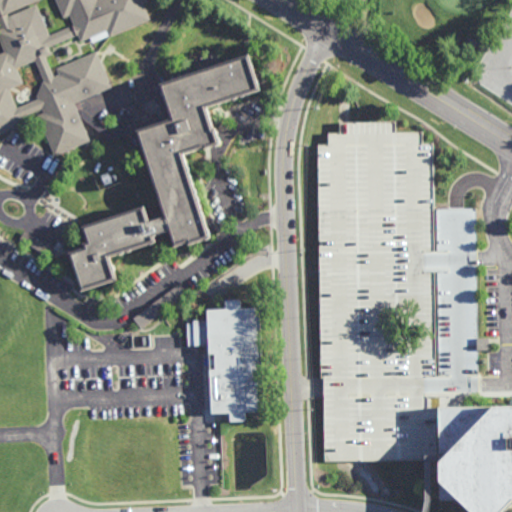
[(0,0),(0,43),(4,53),(0,54),(0,134),(23,126),(20,119),(41,110),(43,115),(37,118),(54,157),(89,143),(73,104),(111,88),(94,53),(55,69),(59,76),(53,78),(44,58),(51,55),(47,48),(77,36),(80,43),(89,39),(91,44),(149,21),(139,0),(99,0),(97,1),(96,0),(0,0)]
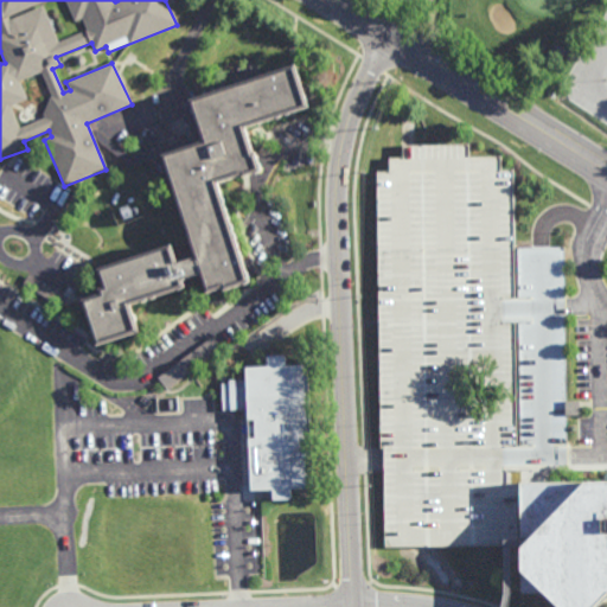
[(558,68),(545,61),(554,45),(567,52),(558,68)]
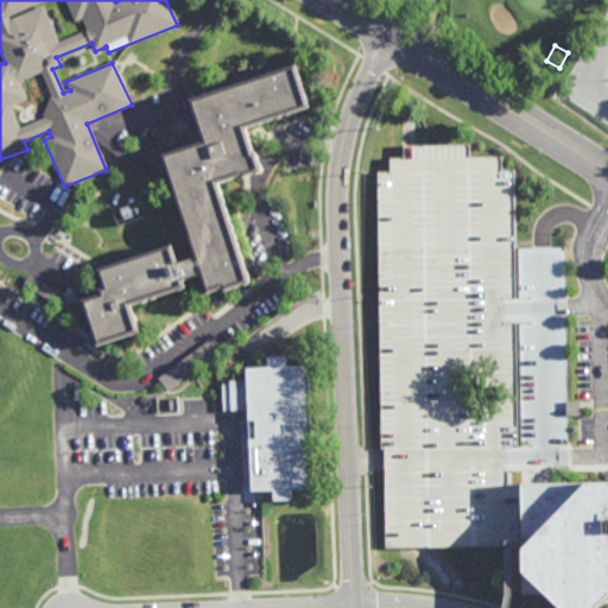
[(97,349),(131,337),(121,312),(177,292),(173,283),(195,276),(201,292),(216,286),(220,293),(245,284),(210,190),(258,173),(242,132),(305,108),(290,68),(188,105),(203,145),(159,162),(195,259),(168,268),(162,252),(96,277),(102,293),(95,296),(97,302),(82,308),(97,349)]
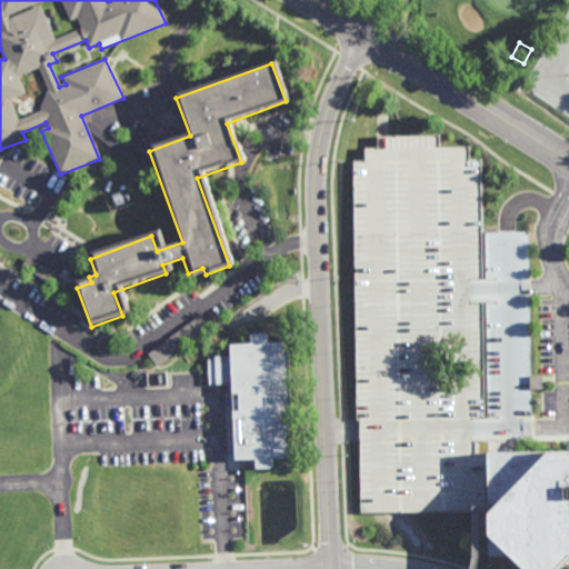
[(53,290),(19,268),(28,253),(62,276),(53,290)]
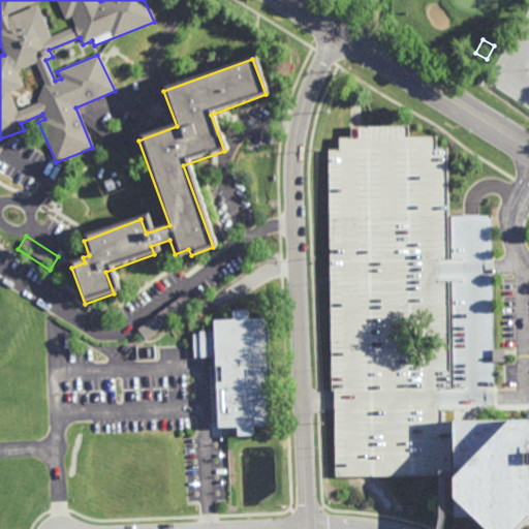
[(174,320),(173,319),(146,340),(137,329),(165,307),(185,292),(194,304),(174,320)]
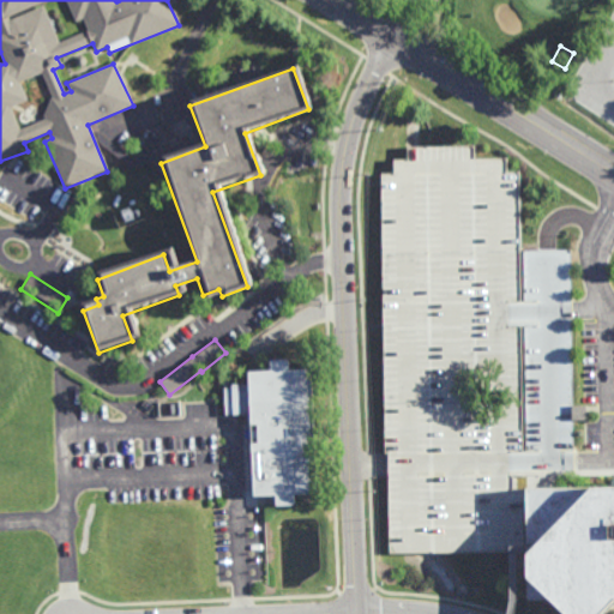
[(253,493),(277,493),(277,506),(293,505),(289,493),(312,489),(308,372),(287,372),(287,362),(269,363),(270,372),(248,374),(248,386),(222,385),(223,420),(248,416),(253,493)]
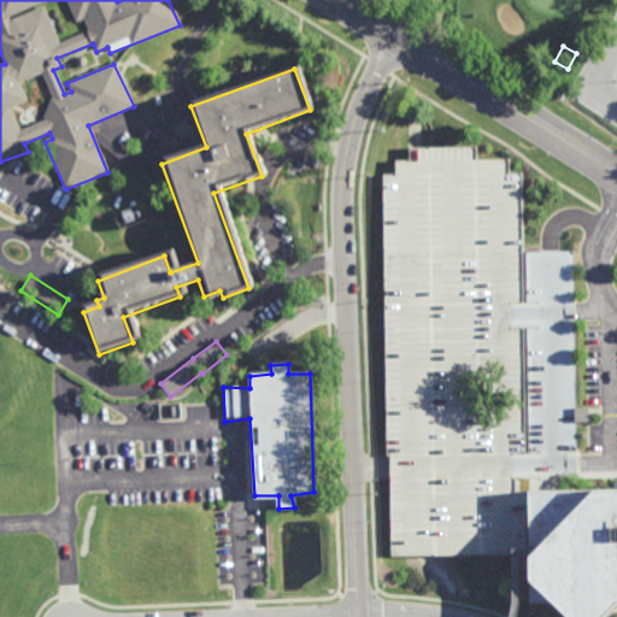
[(560,616),(605,616),(616,606),(616,492),(579,493),(528,494),(528,551),(528,557),(528,604),(548,604),(560,616)]
